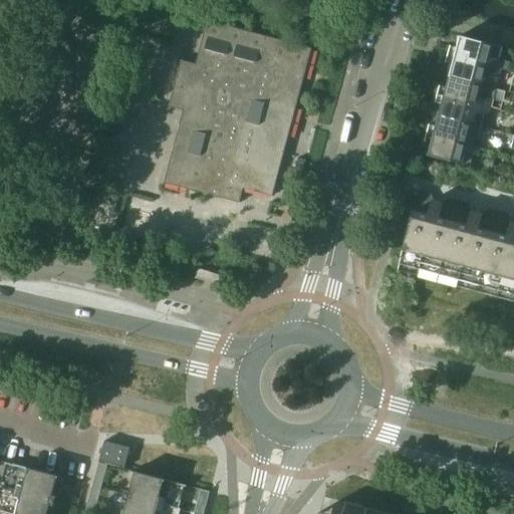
[(182,59),(180,65),(169,106),(191,112),(188,123),(181,121),(164,183),(211,195),(214,186),(225,189),(223,199),(240,203),(244,189),(273,196),(312,47),(208,20),(199,52),(207,54),(204,65),(182,59)]
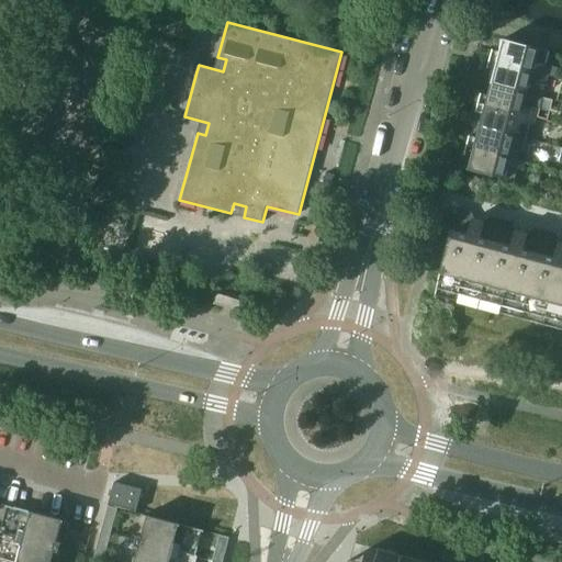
[(492,49),(490,58),(548,74),(550,65),(546,64),(549,51),(504,38),(499,52),(492,49)]
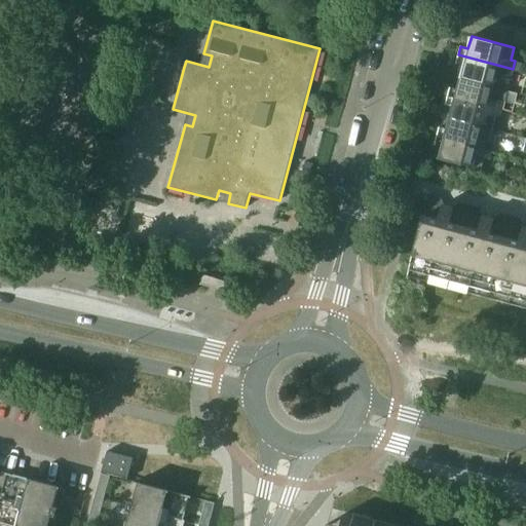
[(458,54),(456,64),(463,66),(460,77),(508,89),(513,69),(458,54)]
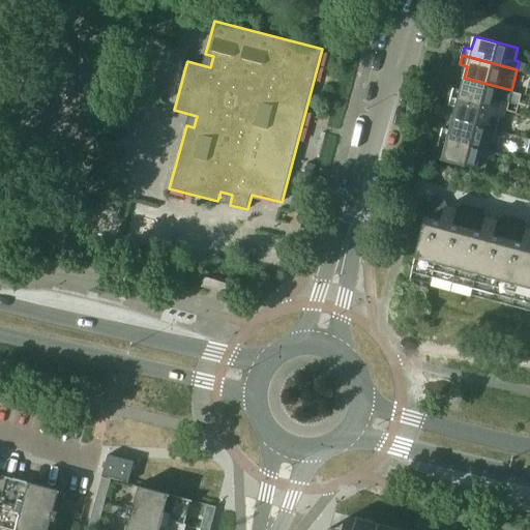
[(453,87),(451,96),(505,111),(511,90),(464,78),(461,89),(453,87)]
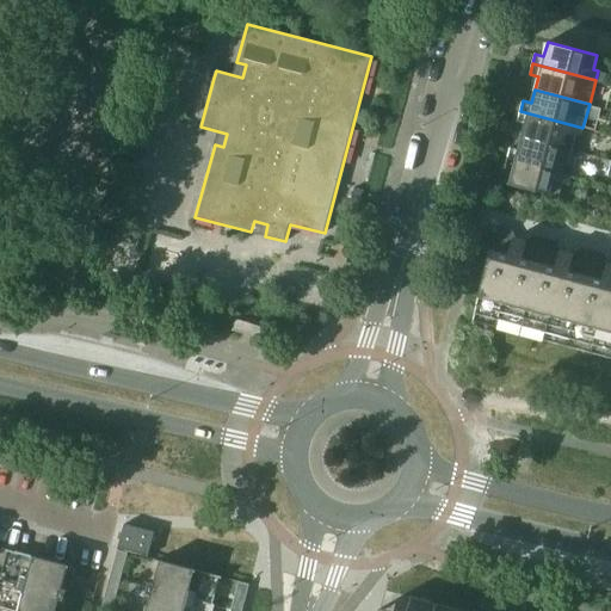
[(525,123),(522,136),(572,150),(576,136),(580,137),(582,128),(520,111),(517,121),(525,123)]
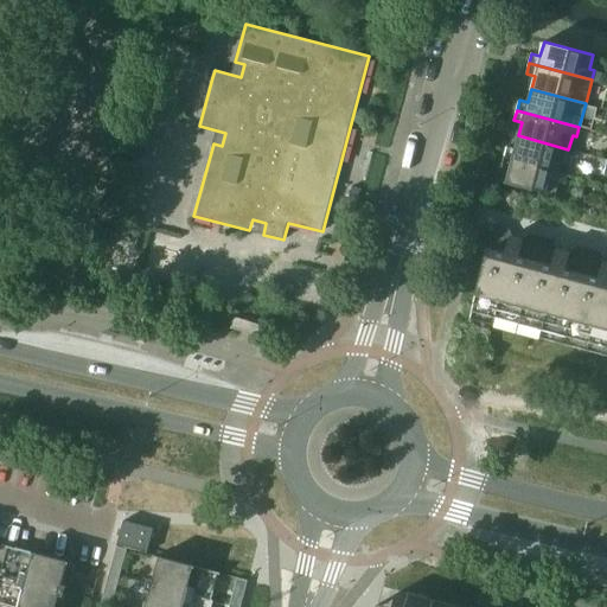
[(139,115),(131,142),(145,146),(152,119),(139,115)]
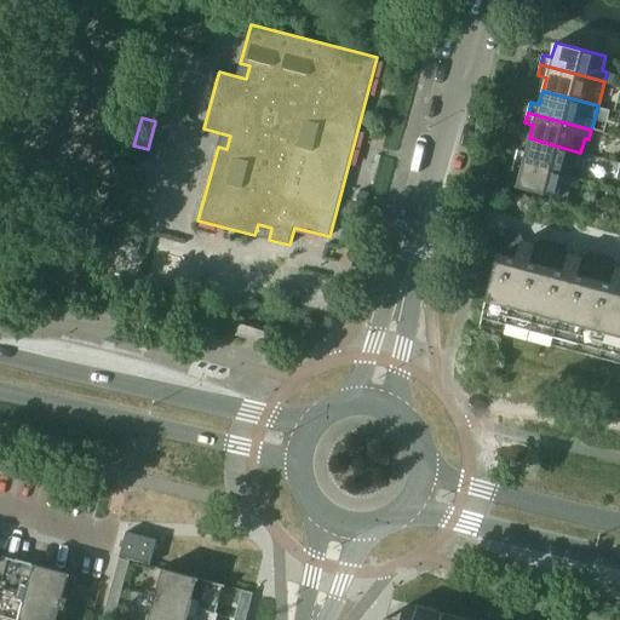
[(518,150),(515,160),(579,177),(581,167),(577,166),(580,153),(529,138),(526,153),(518,150)]
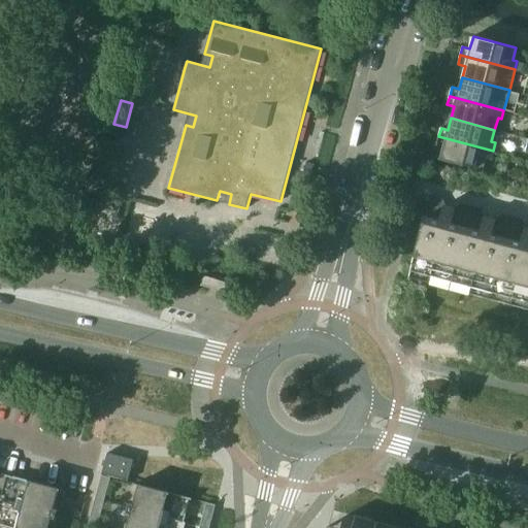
[(493,151),(438,136),(436,145),(443,147),(440,159),(483,170),(487,158),(491,159),(493,151)]
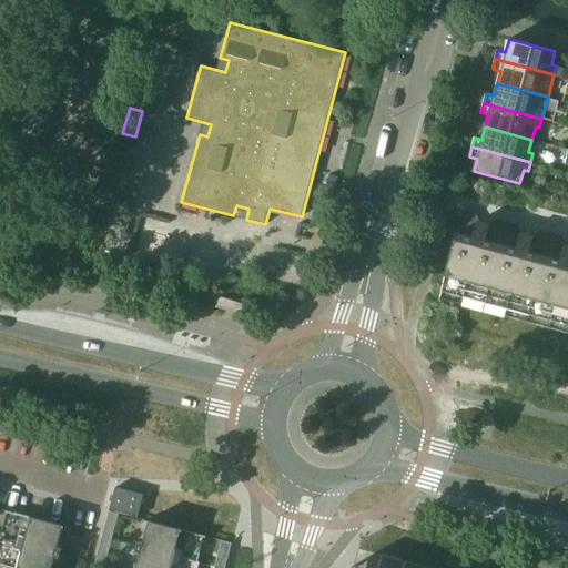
[(440,296),(485,308),(508,222),(496,219),(489,223),(488,224),(479,222),(479,221),(475,213),(463,210),(456,233),(457,233),(440,296)]
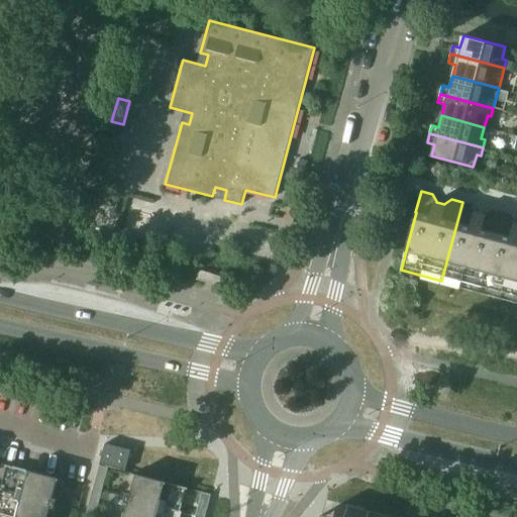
[(441,281),(481,291),(502,212),(492,210),(485,214),(485,215),(476,212),(476,211),(473,205),(462,202),(441,281)]
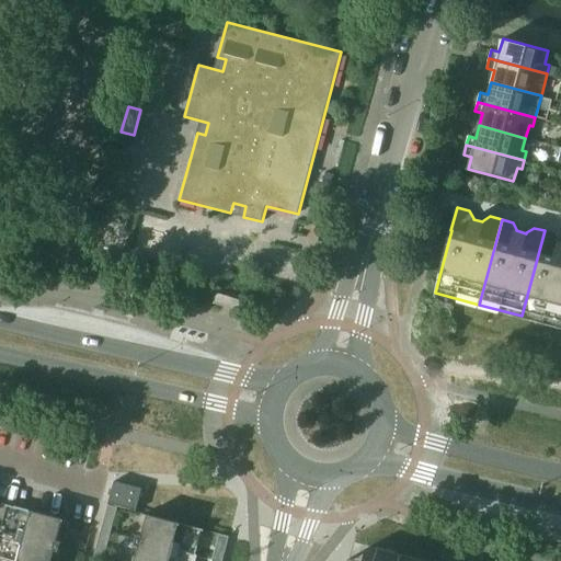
[(522,316),(560,327),(560,242),(559,242),(559,241),(556,233),(545,230),(522,316)]
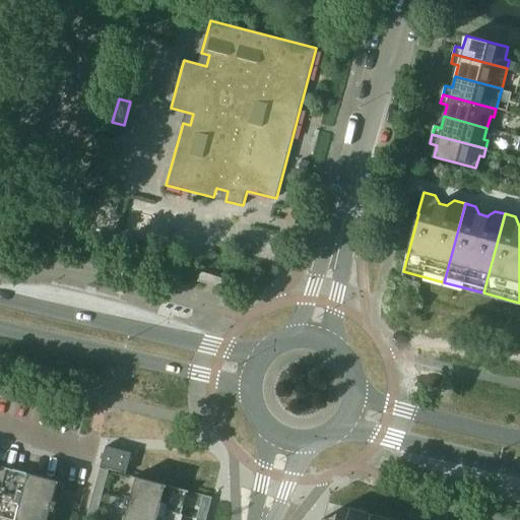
[(224,278),(201,271),(198,280),(221,288),(224,278)]
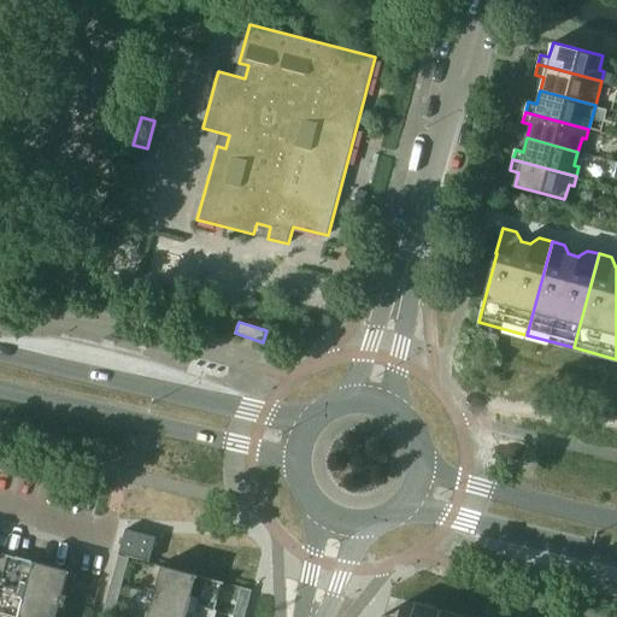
[(119,553),(151,562),(157,536),(127,529),(119,553)]
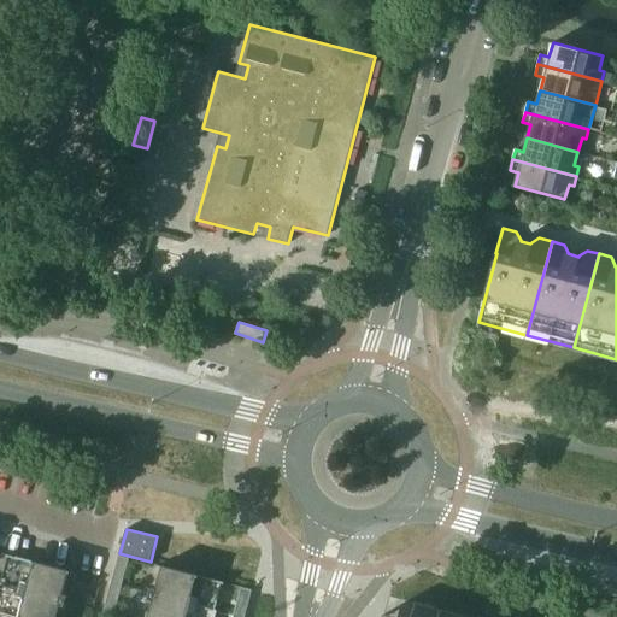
[(9,554),(0,587),(0,612),(17,616),(57,616),(60,605),(65,606),(68,595),(63,594),(69,570),(9,554)]
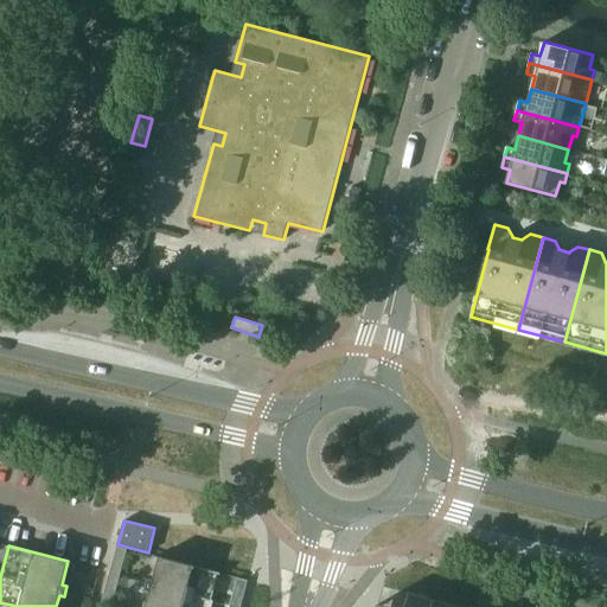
[(115,553),(110,573),(121,576),(126,555),(115,553)]
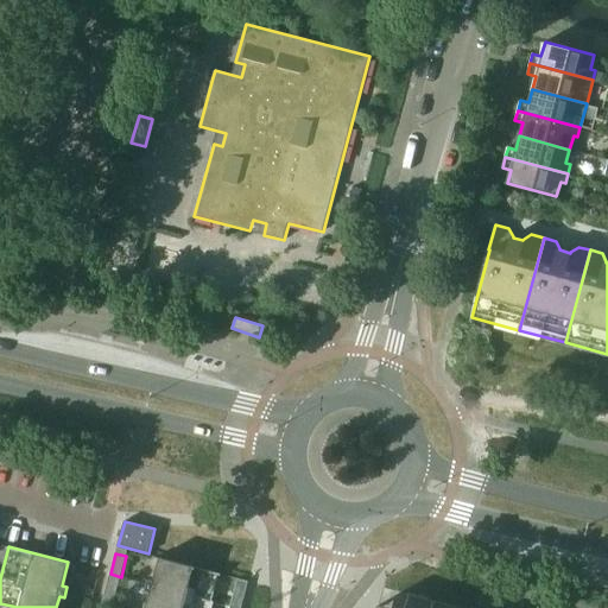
[(151,591),(146,607),(210,607),(220,572),(160,557),(153,580),(150,578),(146,590),(151,591)]
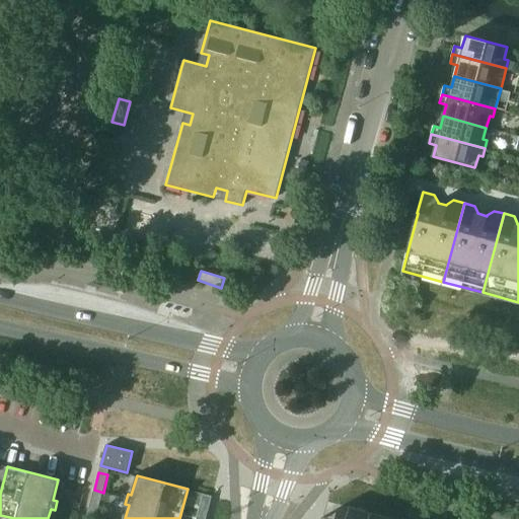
[(103,493),(94,490),(89,508),(98,510),(103,493)]
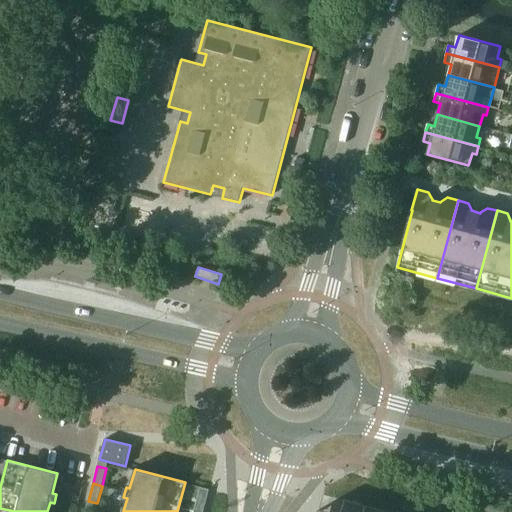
[(194,511),(197,511),(203,511),(209,489),(200,487),(194,511)]
